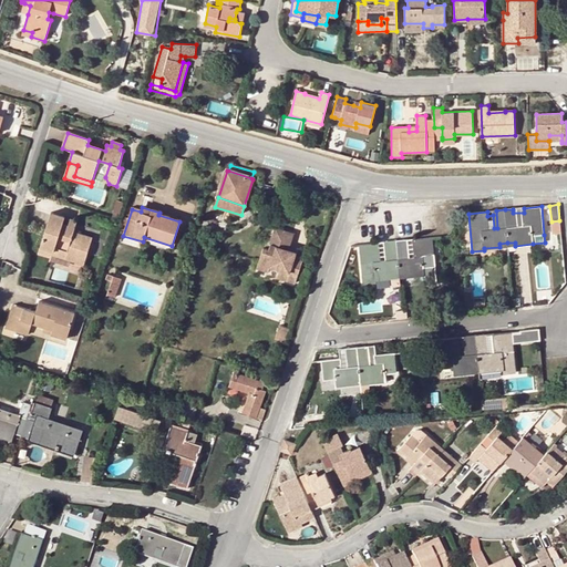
[(74,234),(75,228),(69,226),(63,225),(65,218),(51,215),(40,248),(54,251),(54,249),(66,253),(64,259),(74,263),(76,257),(85,259),(92,239),(74,234)]
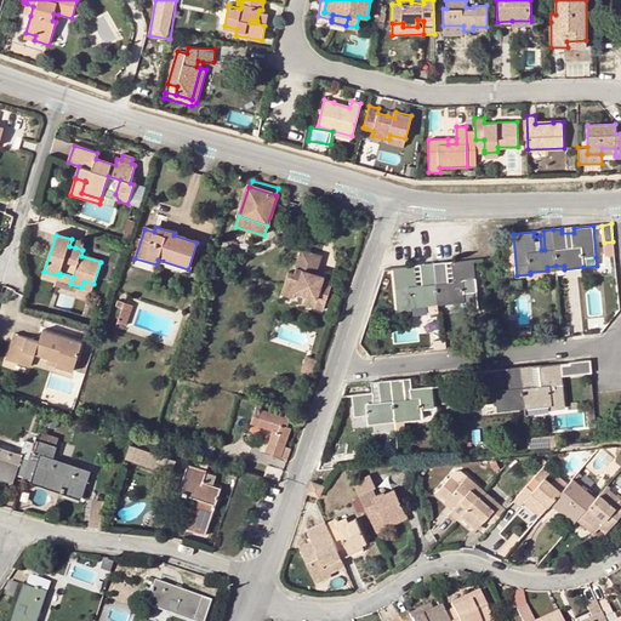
[(324,309),(334,279),(315,273),(322,255),(302,249),(294,273),(288,271),(281,292),(295,297),(296,291),(306,295),(303,303),(324,309)]
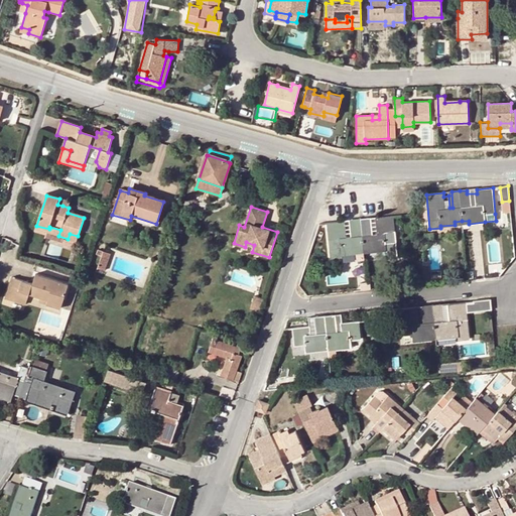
[(158,224),(156,224),(131,216),(130,220),(157,229),(158,224)]
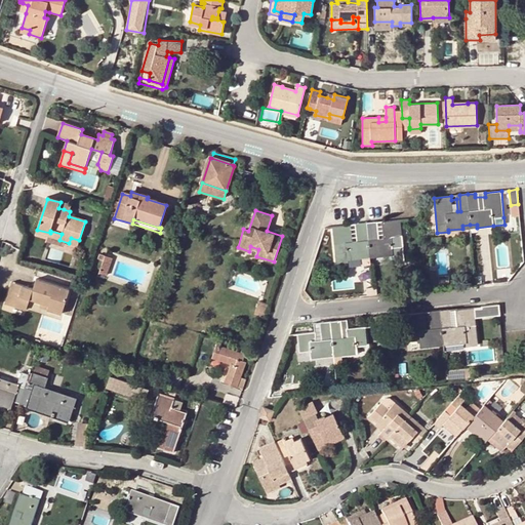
[(393,247),(402,246),(400,219),(382,221),(384,238),(379,239),(375,239),(374,223),(366,224),(360,224),(361,240),(358,241),(352,241),(351,226),(333,227),(335,253),(346,252),(347,259),(363,257),(363,254),(369,254),(376,253),(377,256),(393,254),(393,247)]
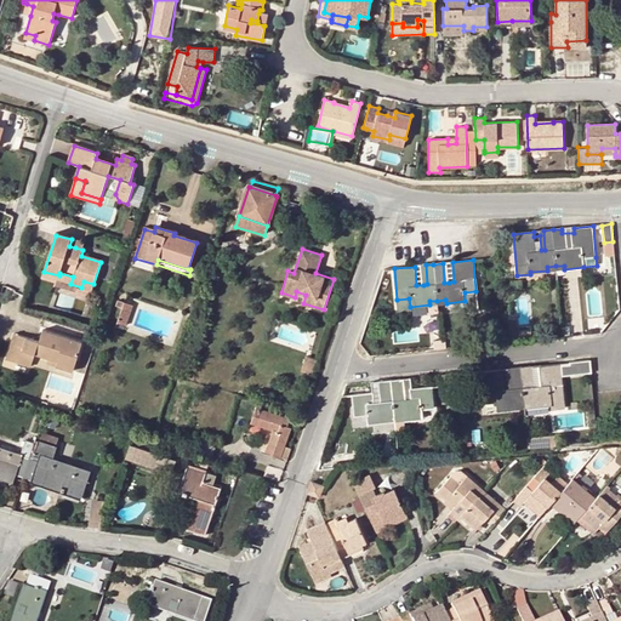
[(60,273),(60,275),(44,272),(43,277),(70,284),(73,277),(60,273)]
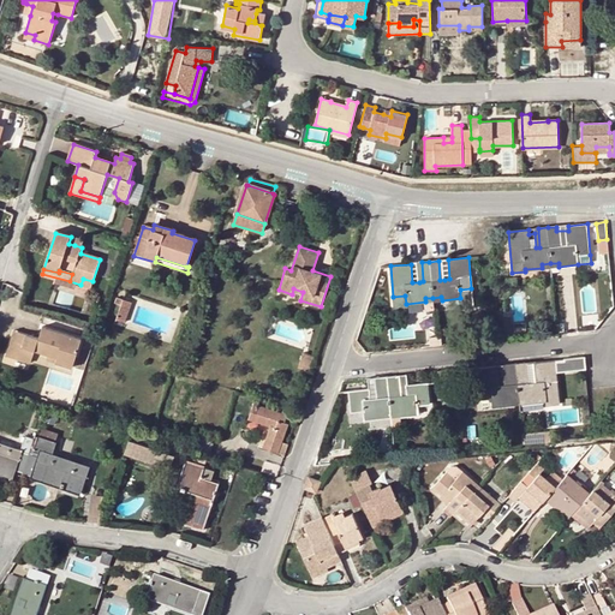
[(90,288),(93,281),(83,279),(81,285),(90,288)]
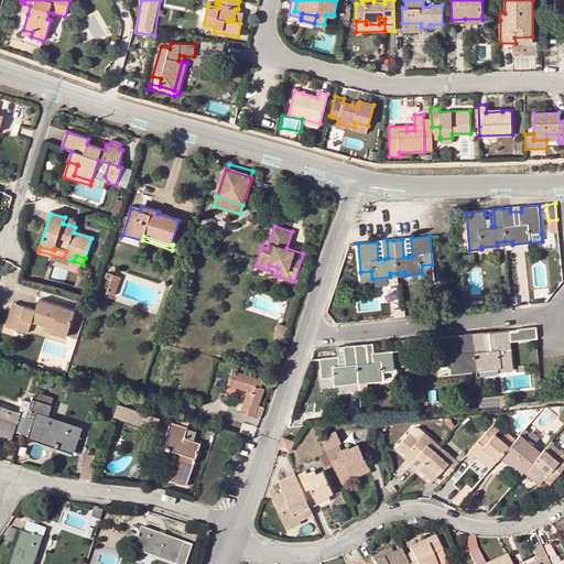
[(293,289),(299,291),(303,292),(311,271),(302,269),(300,278),(297,277),(293,289)]
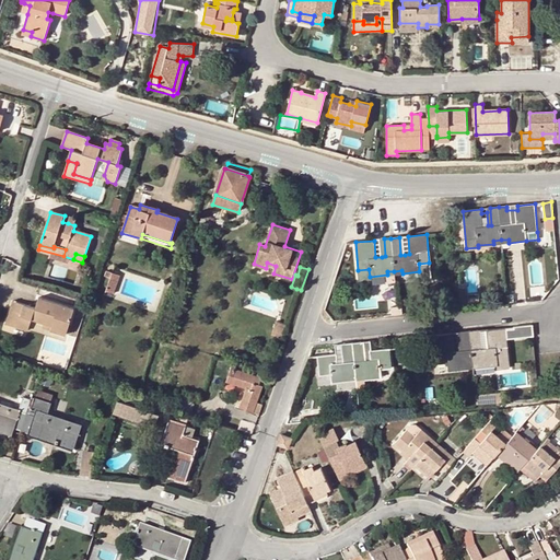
[(113,294),(119,277),(113,273),(111,279),(106,292),(113,294)]
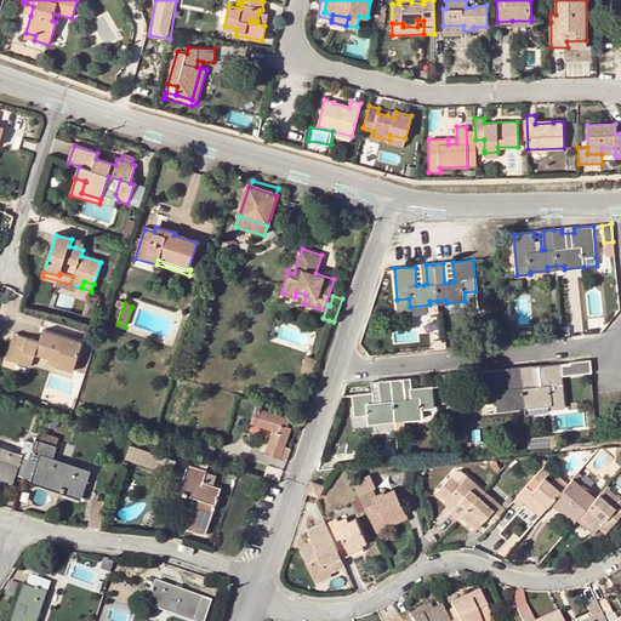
[(511,340),(519,339),(519,332),(514,334),(513,319),(508,319),(511,340)]
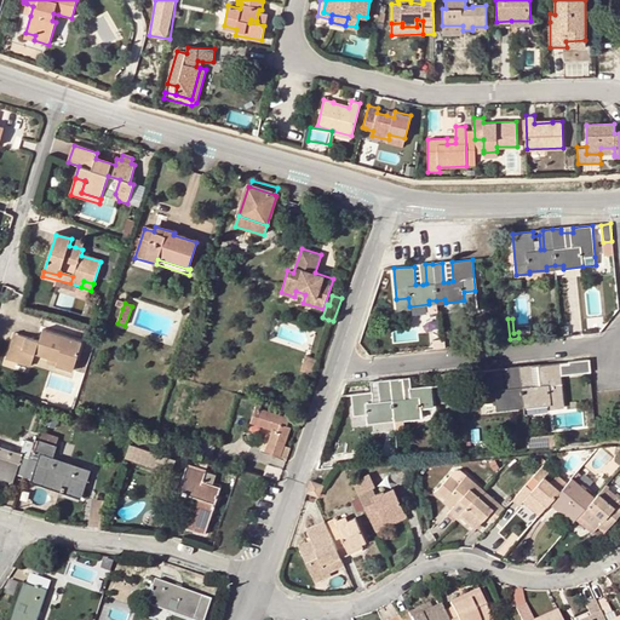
[(35,354),(49,359),(57,361),(56,367),(73,372),(82,344),(42,331),(40,340),(13,332),(6,359),(30,367),(35,354)]
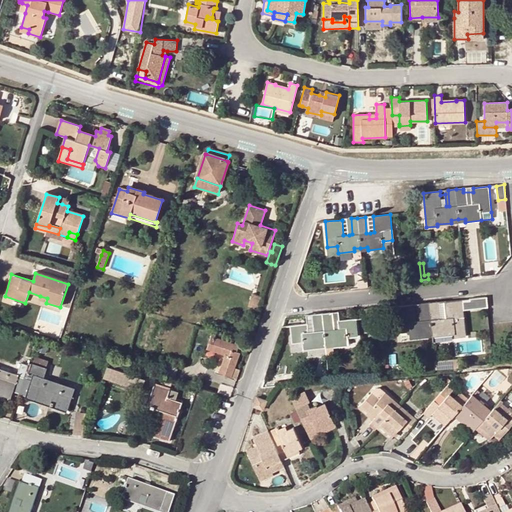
[(454,338),(466,336),(463,311),(481,309),(480,298),(445,302),(445,307),(438,307),(438,302),(429,303),(423,304),(425,320),(420,321),(415,321),(414,305),(397,307),(399,333),(409,331),(410,338),(426,337),(426,334),(433,333),(439,333),(439,336),(454,334),(454,338)]
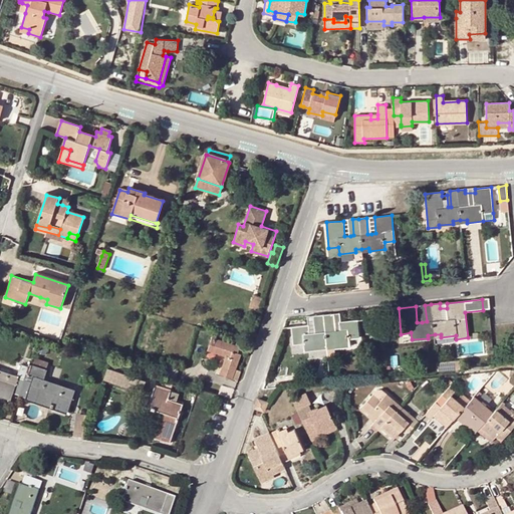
[(372,310),(364,311),(365,325),(374,324),(372,310)]
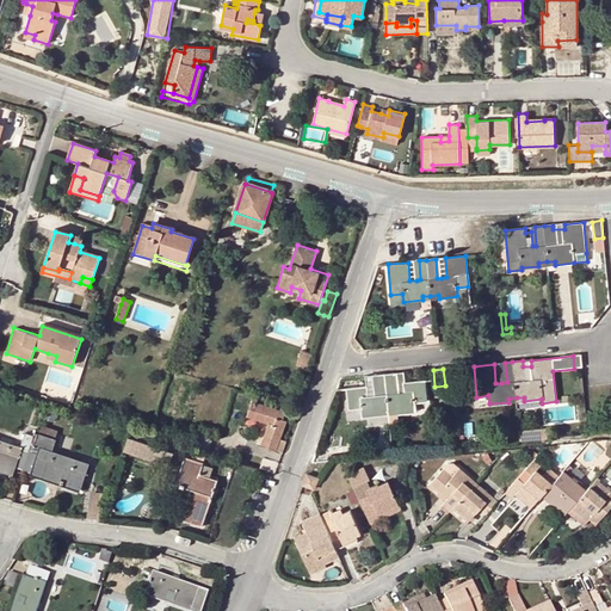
[(403,372),(395,374),(397,393),(406,392),(405,382),(403,372)]
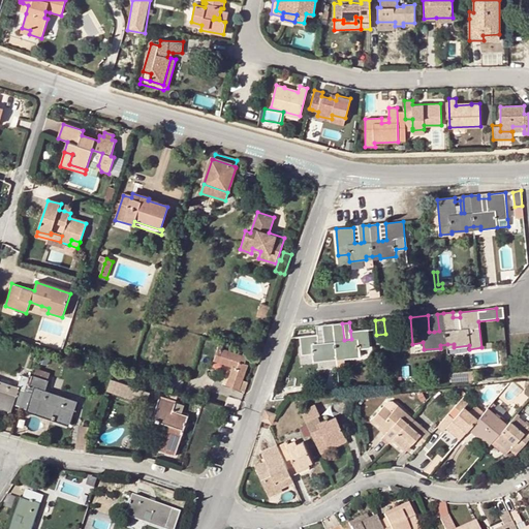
[(329,356),(336,356),(343,355),(343,359),(360,356),(360,349),(370,348),(368,330),(350,331),(351,339),(344,340),(342,323),(333,324),(325,325),(328,342),(324,342),(318,342),(317,334),(300,336),(302,354),(312,353),(313,362),(330,360),(329,356)]
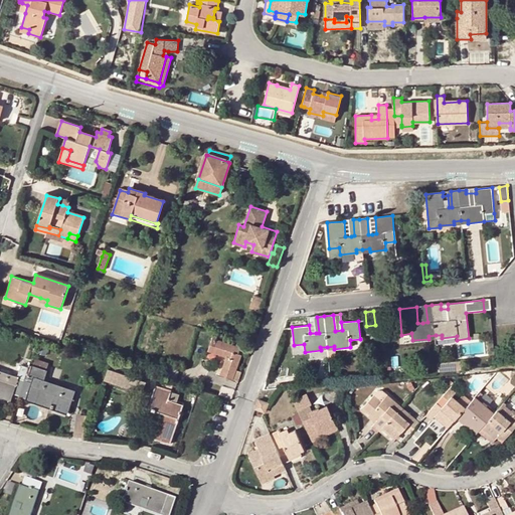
[(308,317),(310,333),(316,333),(319,333),(317,317),(308,317)]
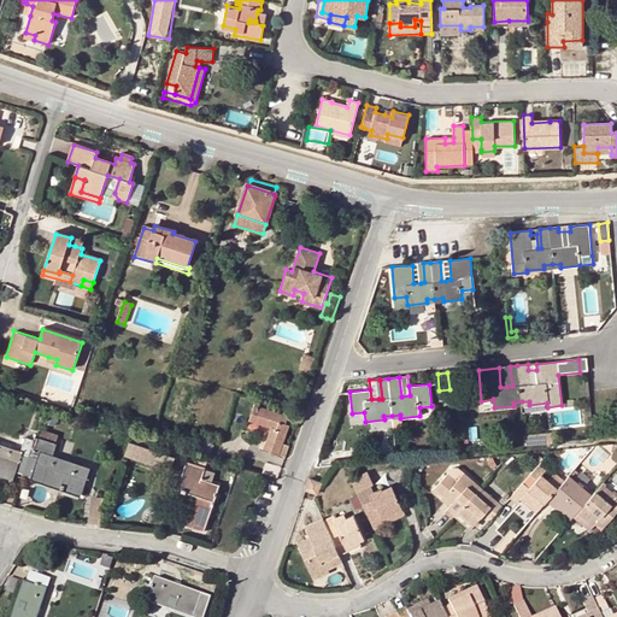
[(272,429),(264,451),(285,458),(288,447),(282,445),(289,427),(287,425),(289,418),(257,406),(252,421),(272,429)]
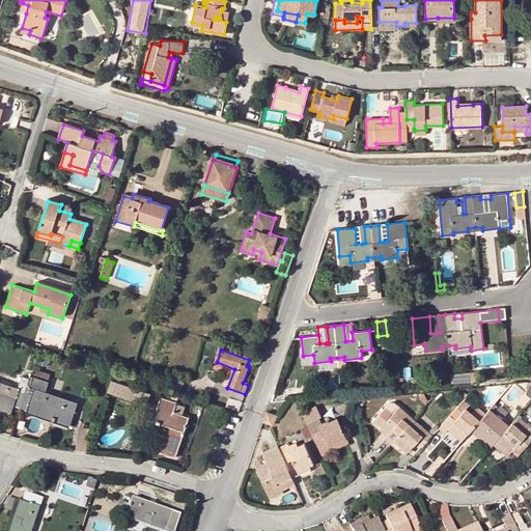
[(37,368),(35,374),(49,380),(51,373),(37,368)]
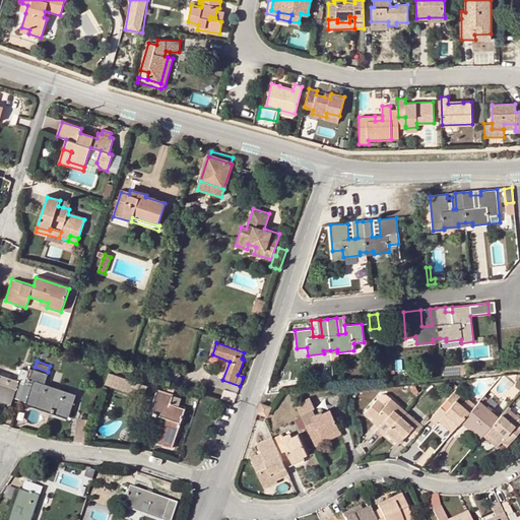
[(466,373),(465,364),(442,366),(443,375),(466,373)]
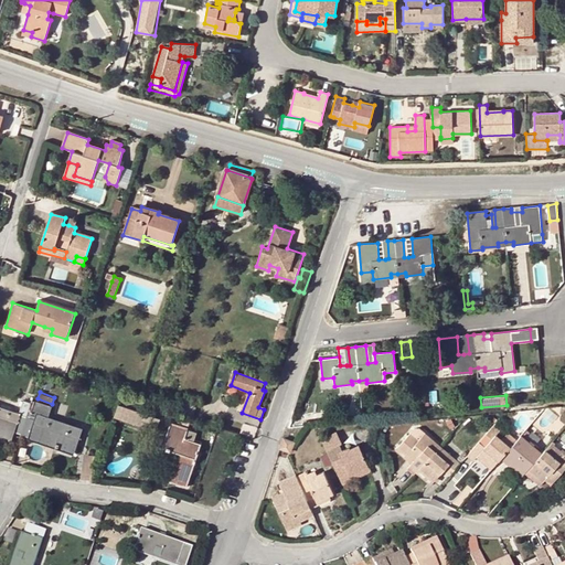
[(193,419),(196,405),(183,401),(179,414),(193,419)]
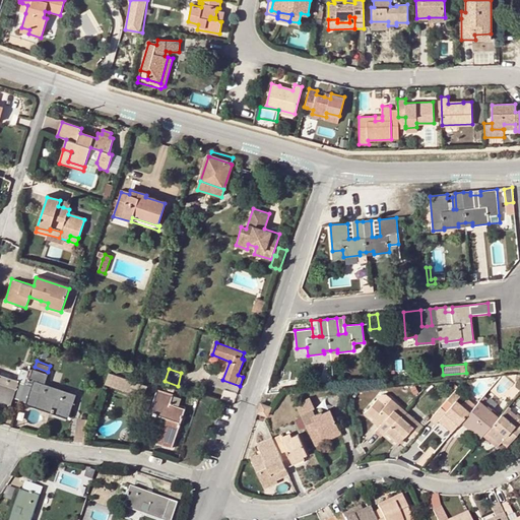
[(54,413),(55,409),(68,413),(74,396),(44,386),(47,375),(34,371),(29,381),(26,380),(24,385),(19,400),(27,403),(26,404),(54,413)]
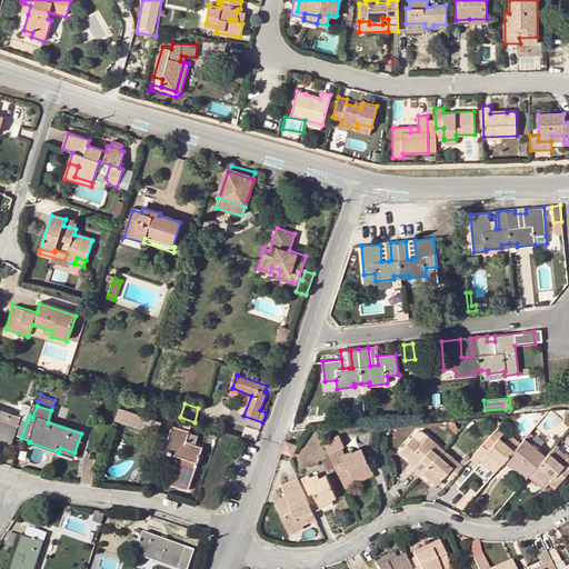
[(119,422),(123,410),(119,409),(115,421),(119,422)]
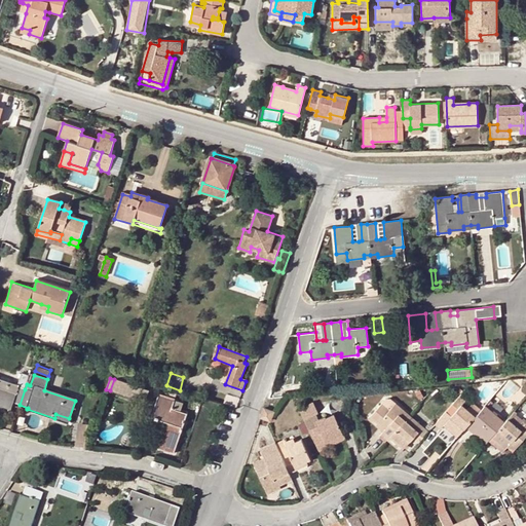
[(110,390),(133,398),(136,386),(114,379),(110,390)]
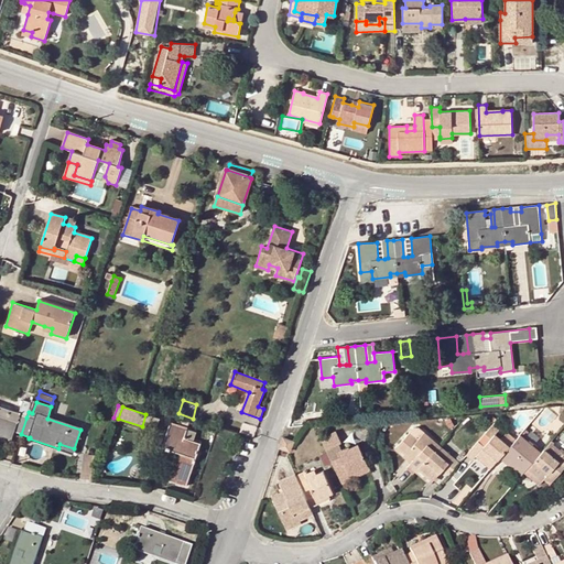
[(13,432),(21,434),(26,418),(23,416),(18,415),(0,408),(0,434),(11,438),(13,432)]
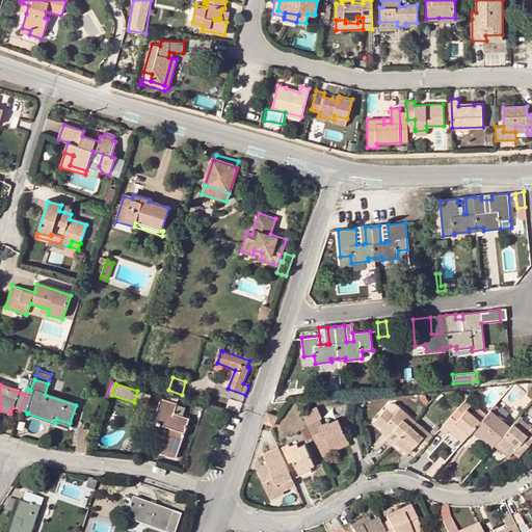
[(151,396),(137,391),(134,402),(147,407),(151,396)]
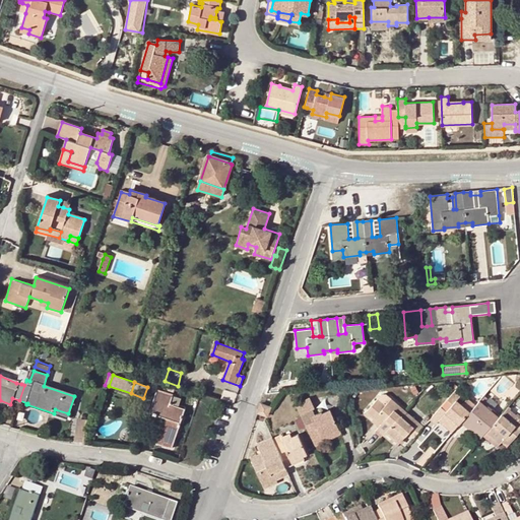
[(221,401),(222,401),(233,405),(237,395),(224,391),(221,401)]
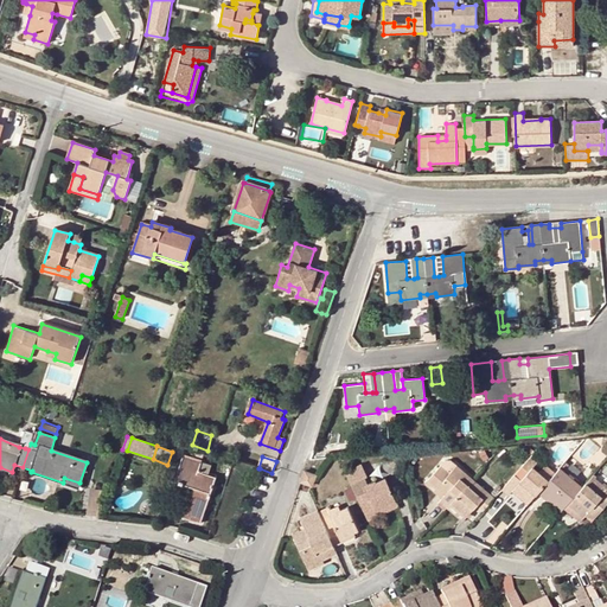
[(503,489),(502,489),(509,494),(512,491),(528,504),(538,492),(542,487),(555,473),(545,465),(540,472),(532,466),(536,462),(530,457),(522,466),(515,474),(503,489)]
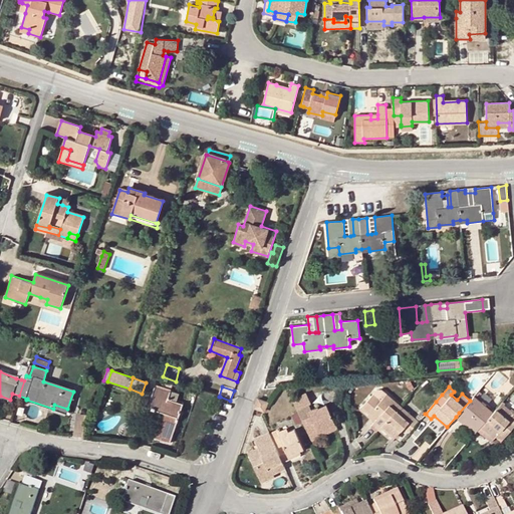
[(170,444),(183,406),(174,403),(177,395),(173,393),(172,394),(155,389),(149,407),(165,412),(156,440),(170,444)]
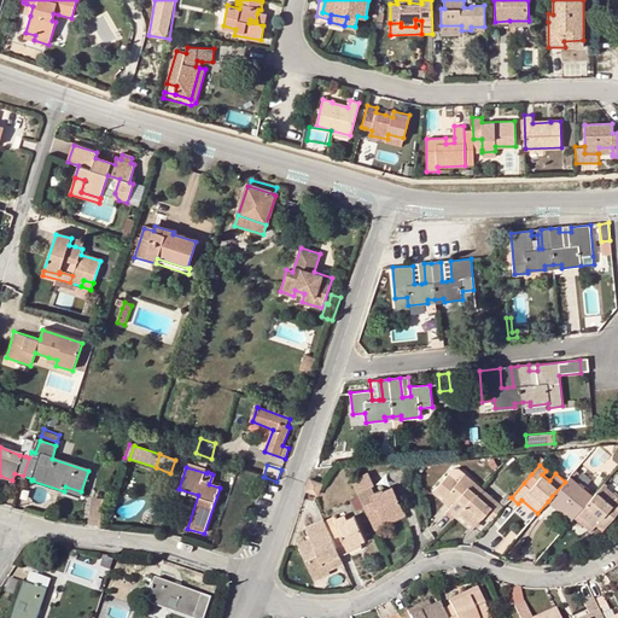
[(456,467),(454,468),(448,474),(458,482),(465,474),(456,467)]
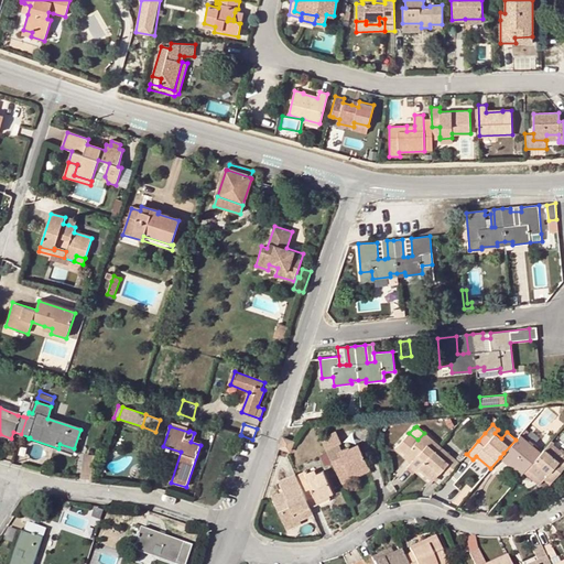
[(323,440),(326,448),(339,443),(342,442),(337,433),(323,440)]
